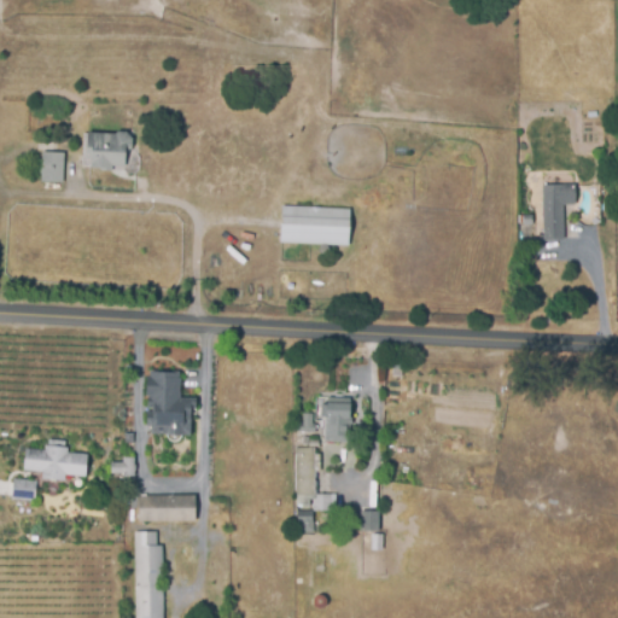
[(126,164),(112,164),(112,173),(86,173),(85,129),(117,129),(117,127),(127,127),(133,134),(133,147),(126,147),(126,164)]
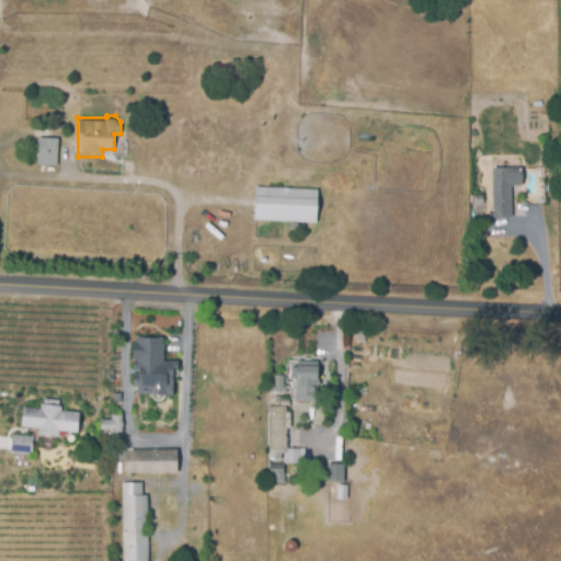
[(58,164),(39,164),(39,138),(58,138),(58,164)]
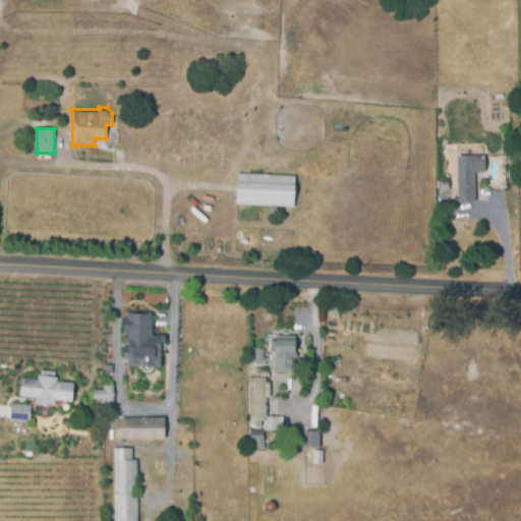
[(475,170),(476,199),(460,199),(459,154),(486,154),(486,170),(475,170)]
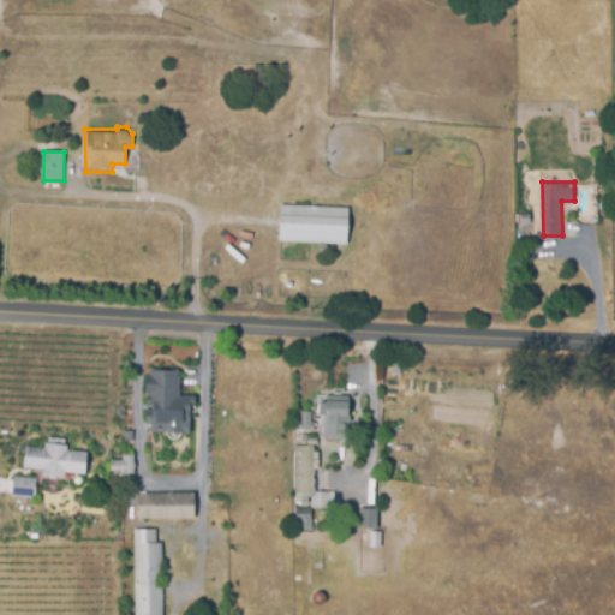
[(347,242),(279,240),(279,203),(348,204),(347,242)]
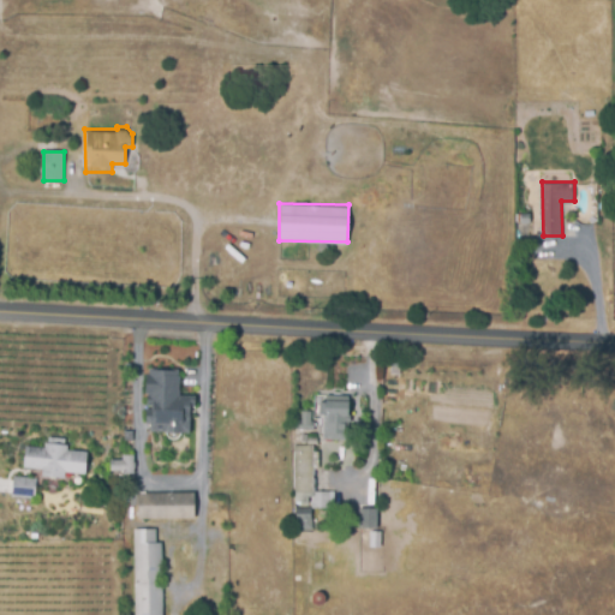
[(190,433),(150,433),(150,423),(147,423),(147,410),(151,410),(151,405),(148,405),(148,393),(147,393),(147,377),(150,377),(150,370),(178,370),(178,376),(180,376),(180,395),(196,395),(196,405),(190,405),(190,433)]
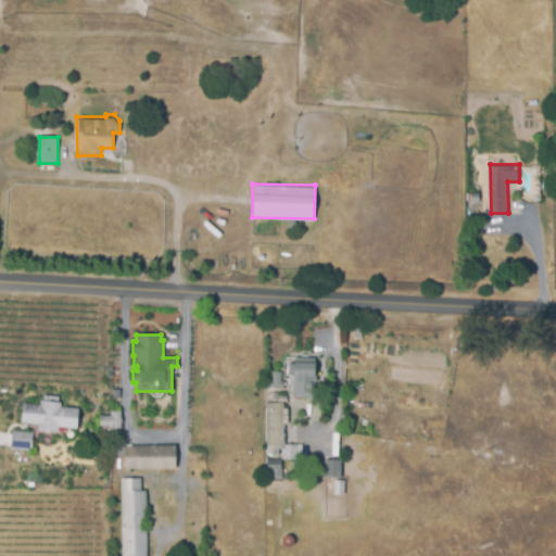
[(314,397),(293,397),(293,380),(287,380),(287,361),(297,361),(297,356),(314,356),(314,397)]
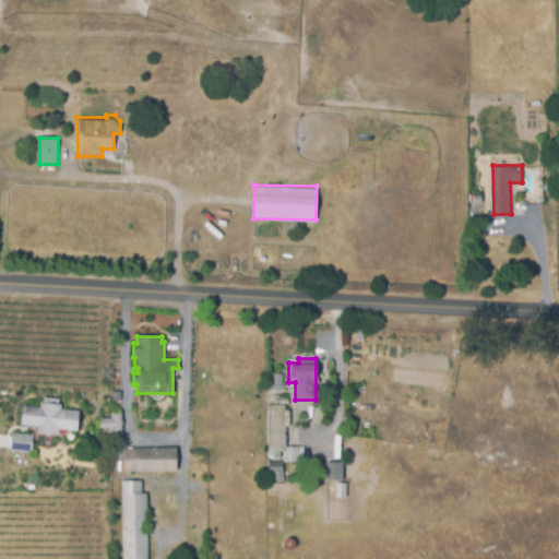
[(269,391),(269,384),(274,384),(274,376),(283,376),(283,384),(287,384),(287,391),(269,391)]
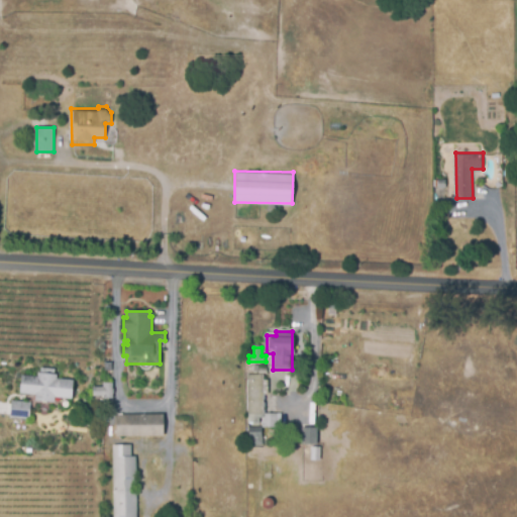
[(20,373),(37,374),(37,369),(40,369),(40,365),(57,366),(57,376),(73,377),(72,397),(58,397),(58,401),(34,400),(35,394),(19,393),(20,373)]
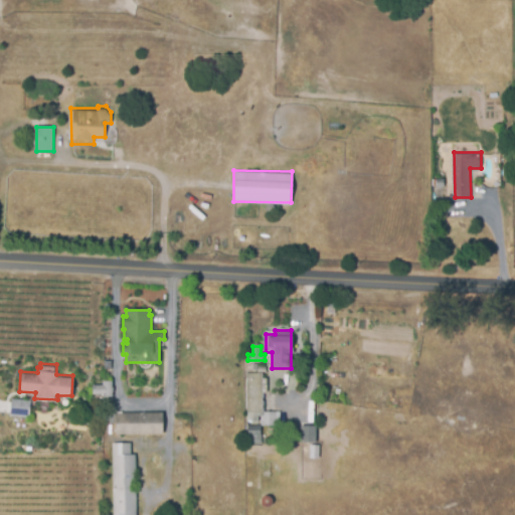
[(246,371),(262,371),(262,411),(259,411),(260,418),(246,418),(246,371)]
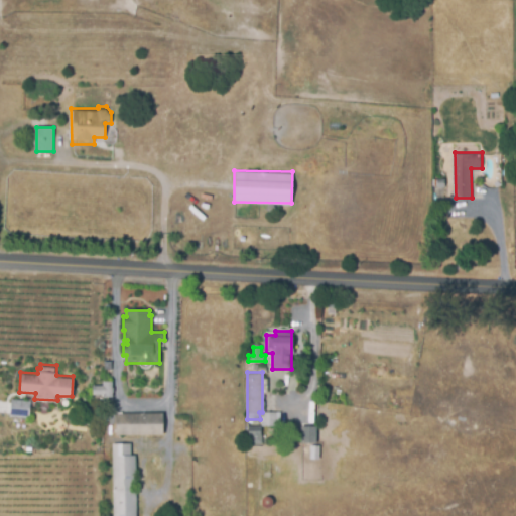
[(113,379),(113,397),(93,396),(93,383),(103,383),(103,379),(113,379)]
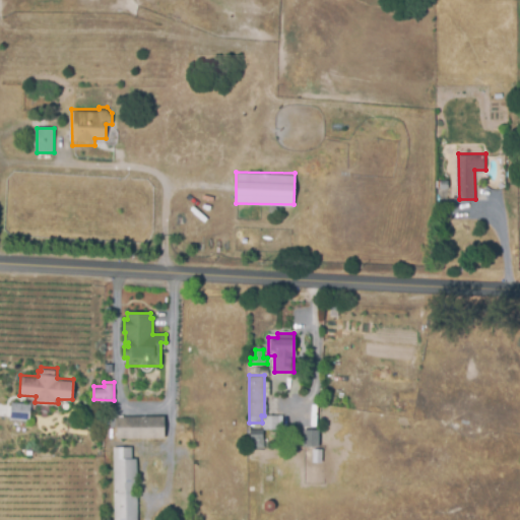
[(30,403),(29,421),(10,420),(12,402),(30,403)]
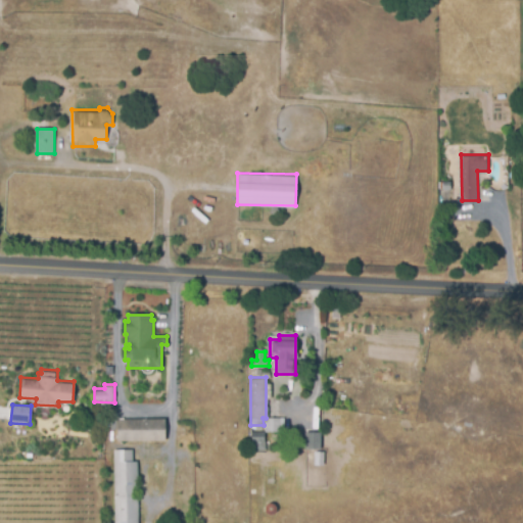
[(266,433),(266,417),(284,417),(285,433),(266,433)]
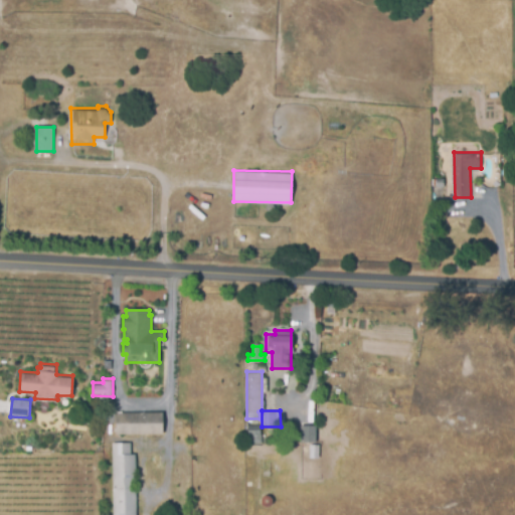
[(115,413),(162,412),(162,436),(115,436),(115,413)]
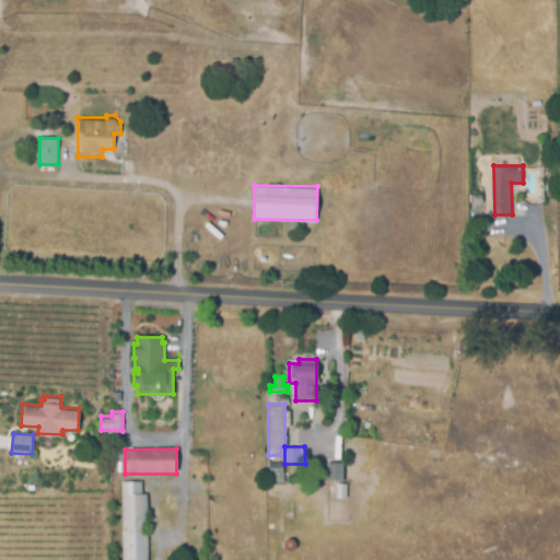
[(283,463),(283,471),(286,471),(286,482),(269,482),(269,463),(283,463)]
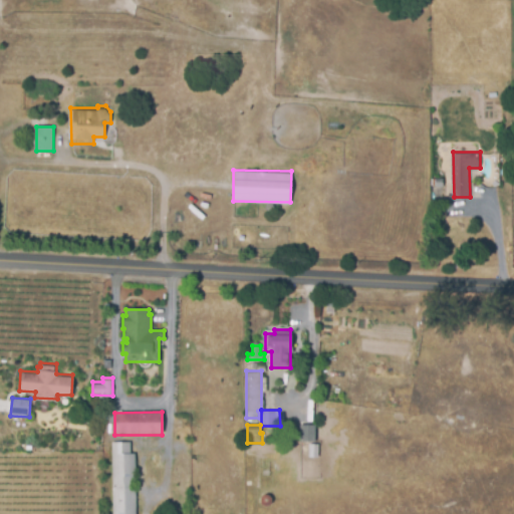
[(314,427),(314,442),(299,442),(299,427),(314,427)]
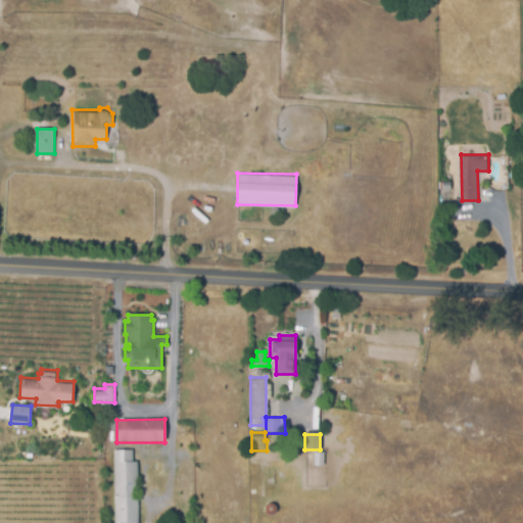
[(137,461),(137,522),(114,522),(113,449),(133,448),(133,461),(137,461)]
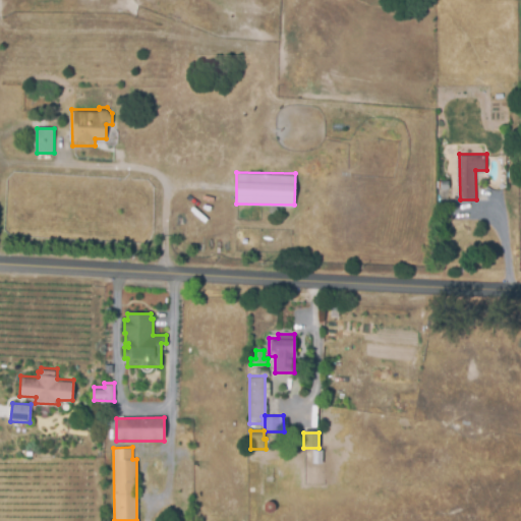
All buildings are outlined.
